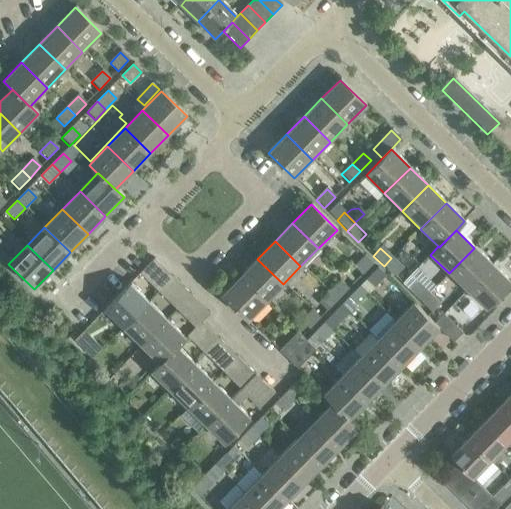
[(449,273),(467,291),(492,265),(474,248),(449,273)]
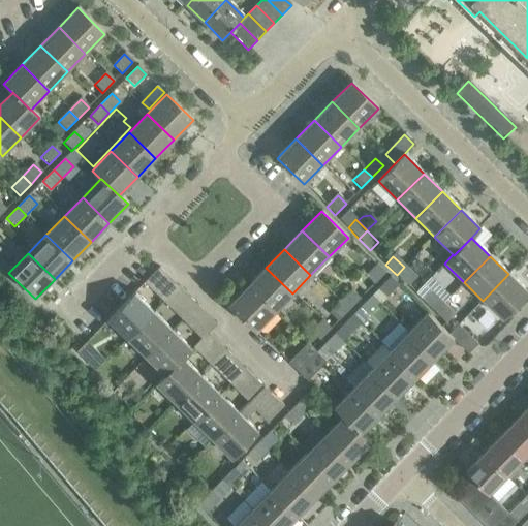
[(373,285),(384,274),(376,266),(365,277),(373,285)]
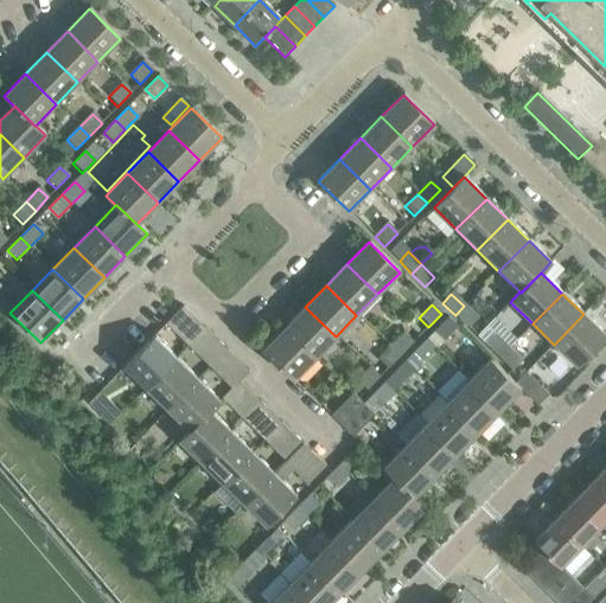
[(477,319),(464,306),(455,315),(469,328),(477,319)]
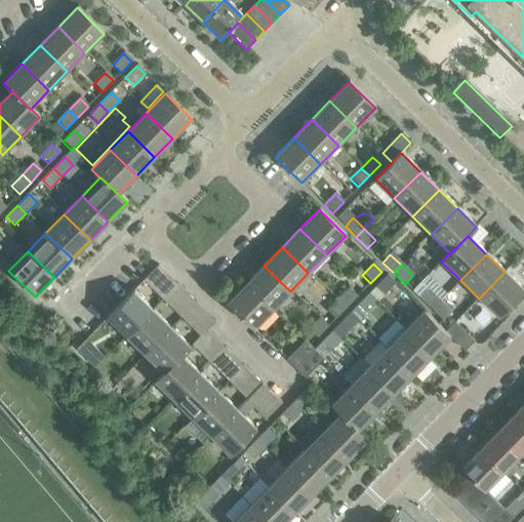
[(264,266),(246,284),(272,310),(290,291),(264,266)]
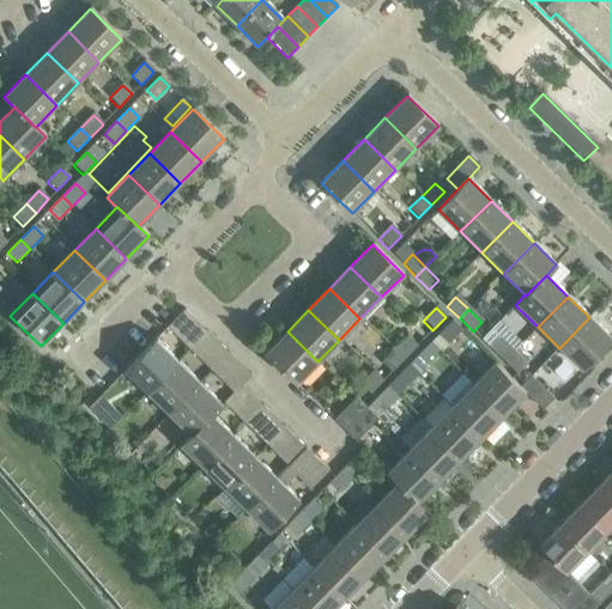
[(185,311),(167,329),(174,336),(192,318),(185,311)]
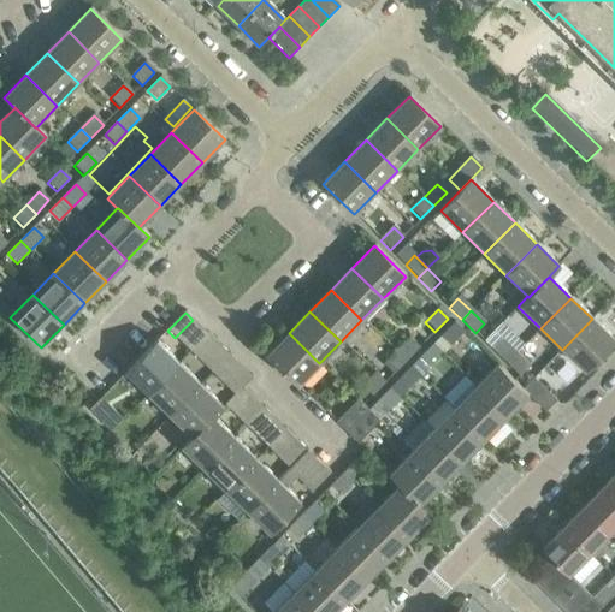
[(584,372),(614,342),(592,319),(562,350),(584,372)]
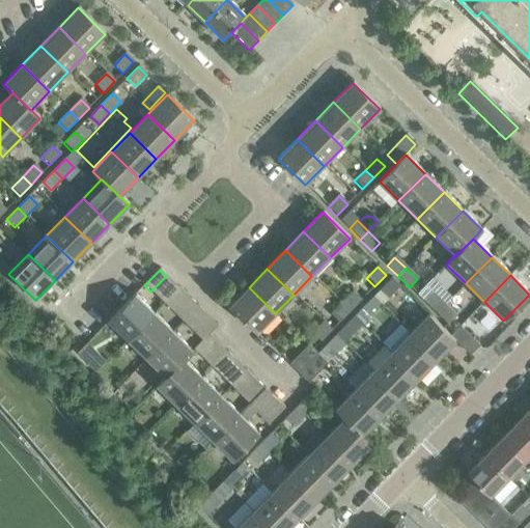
[(399,287),(391,279),(380,290),(388,299),(399,287)]
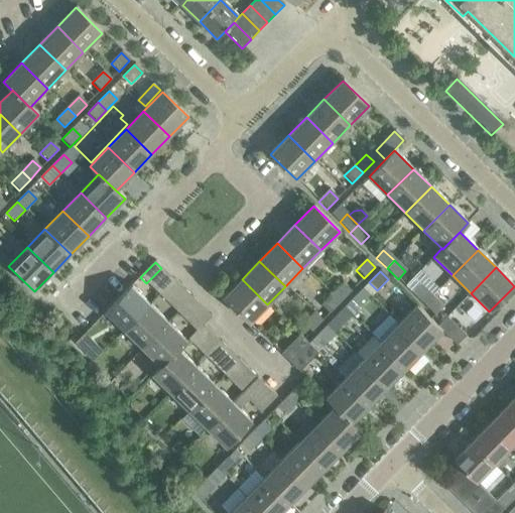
[(249,324),(265,307),(267,304),(242,279),(223,298),(249,324)]
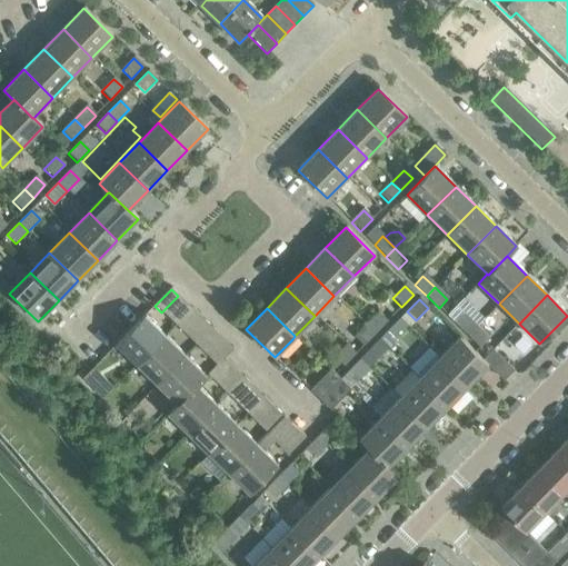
[(191,309),(176,326),(182,333),(199,316),(191,309)]
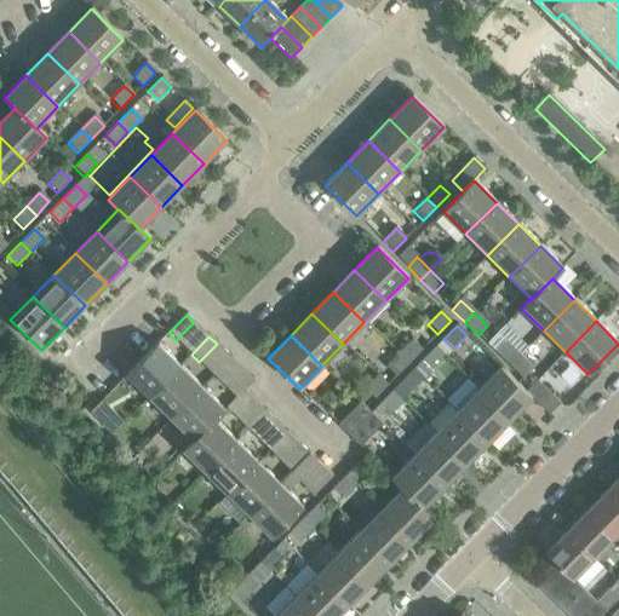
[(422,351),(412,341),(399,355),(408,364),(422,351)]
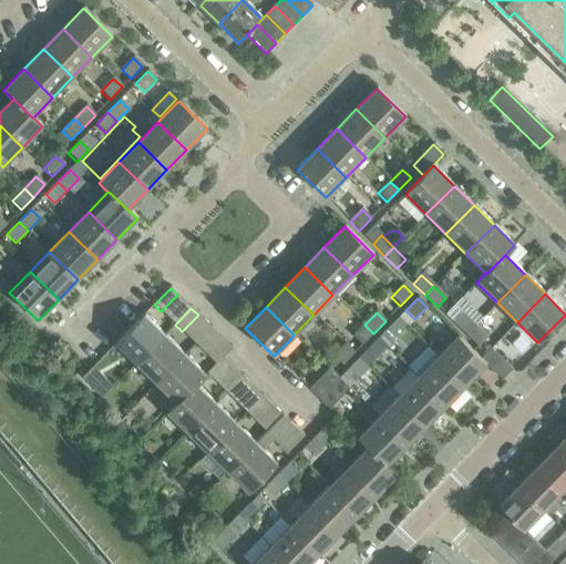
[(115,344),(136,365),(164,336),(143,315),(115,344)]
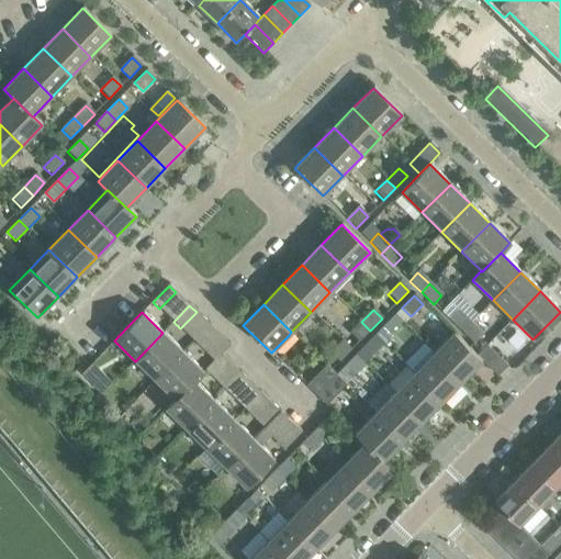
[(461,332),(470,323),(458,312),(449,321),(461,332)]
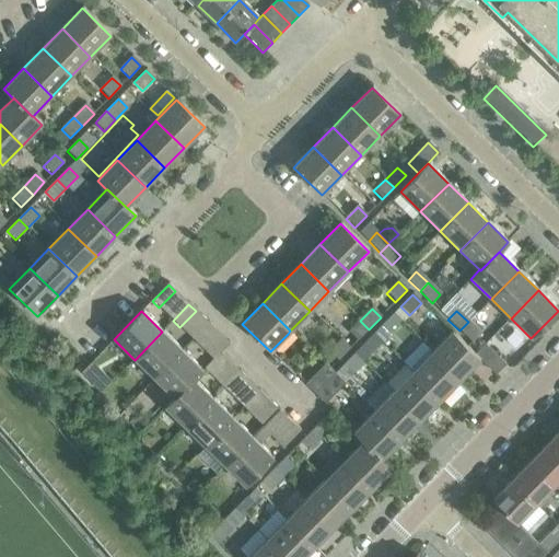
[(393,314),(381,326),(389,335),(402,323),(393,314)]
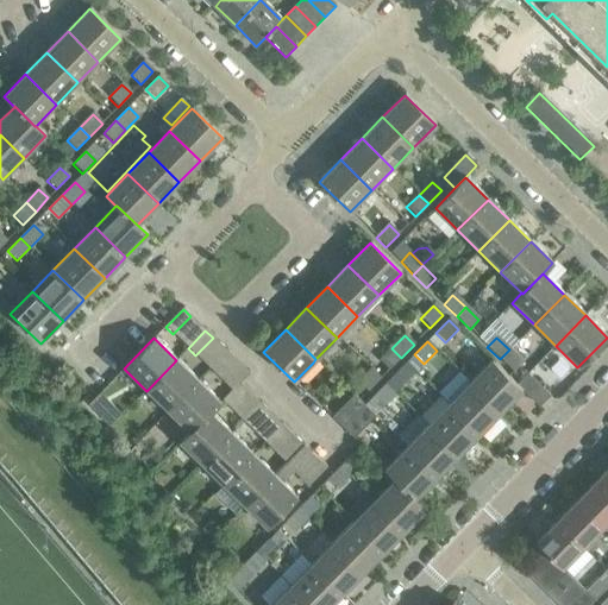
[(388,371),(401,358),(392,348),(378,361),(388,371)]
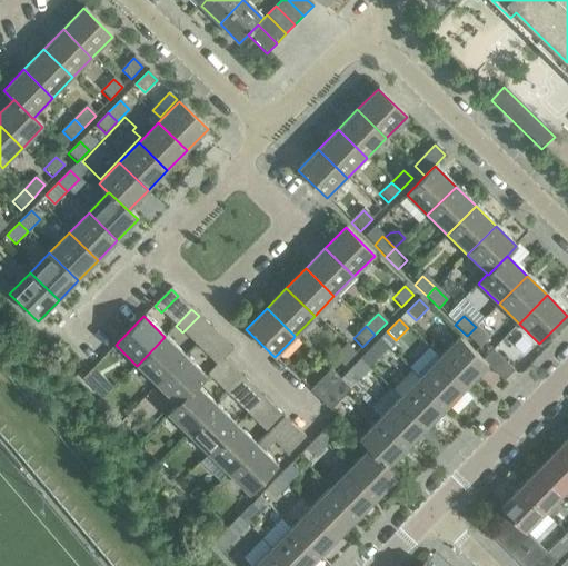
[(488,339),(476,327),(467,336),(479,348),(488,339)]
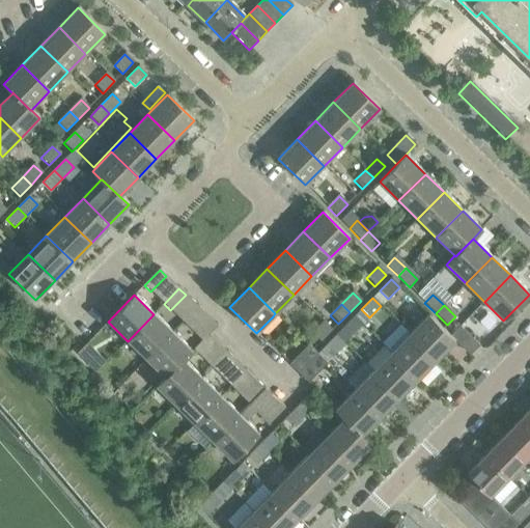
[(204,313),(197,307),(183,323),(189,329),(204,313)]
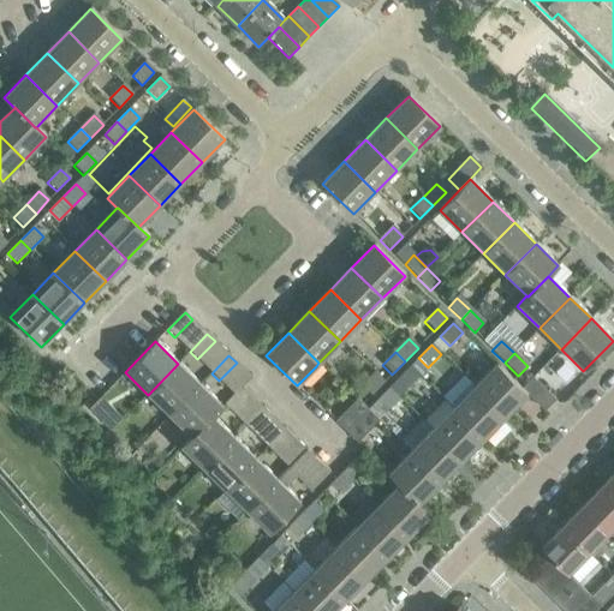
[(200,385),(180,366),(178,364),(148,395),(170,415),(200,385)]
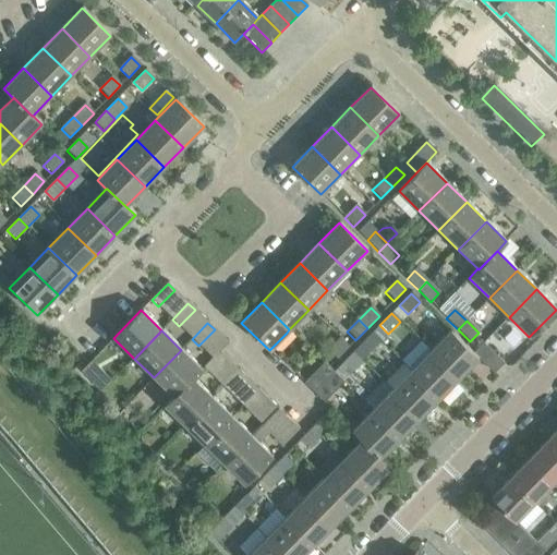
[(477,359),(473,354),(449,332),(430,352),(458,379),(477,359)]
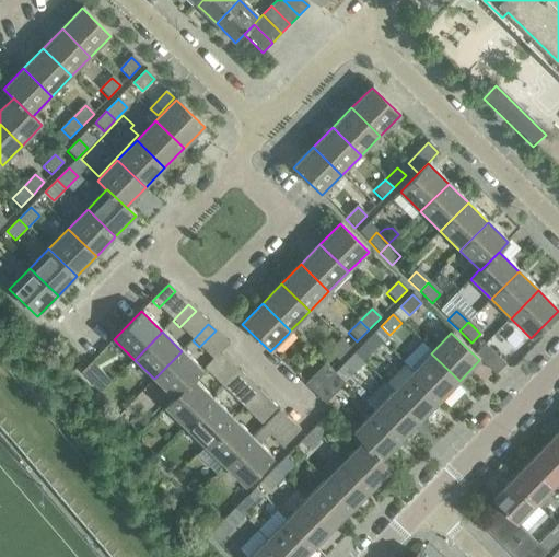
[(340,340),(328,352),(337,361),(349,349),(340,340)]
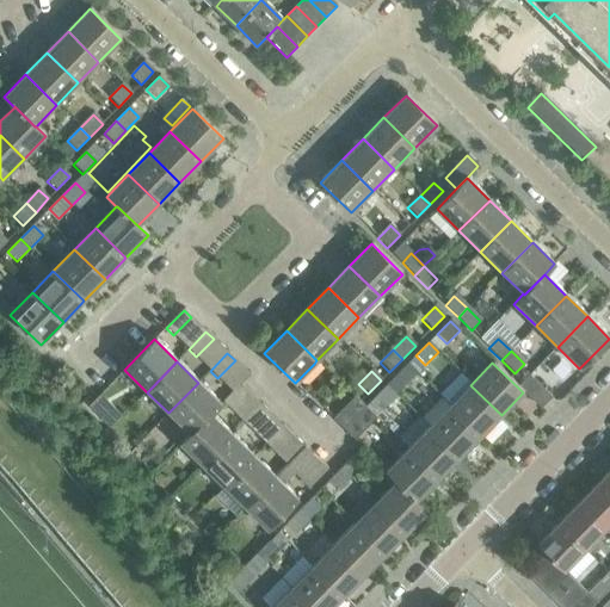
[(400,372),(387,385),(396,395),(410,382),(400,372)]
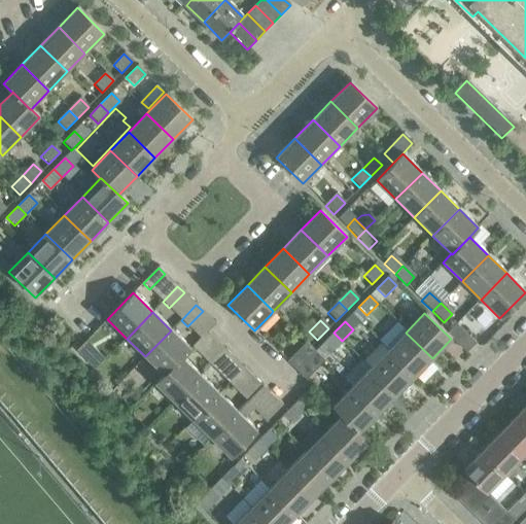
[(456,324),(447,335),(451,339),(465,353),(475,344),(456,324)]
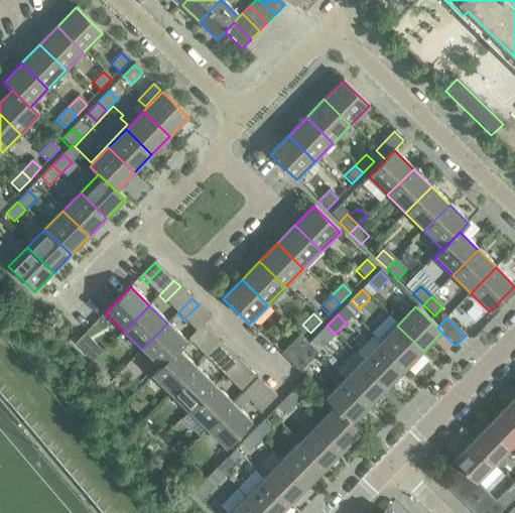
[(186,342),(167,324),(142,349),(160,367),(177,350),(178,351),(186,342)]
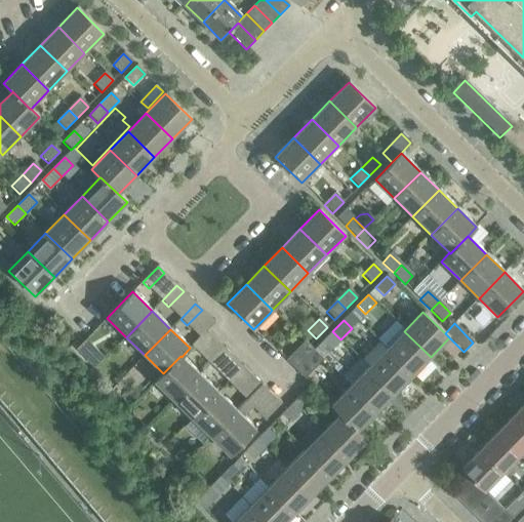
[(191,347),(197,353),(212,337),(206,331),(191,347)]
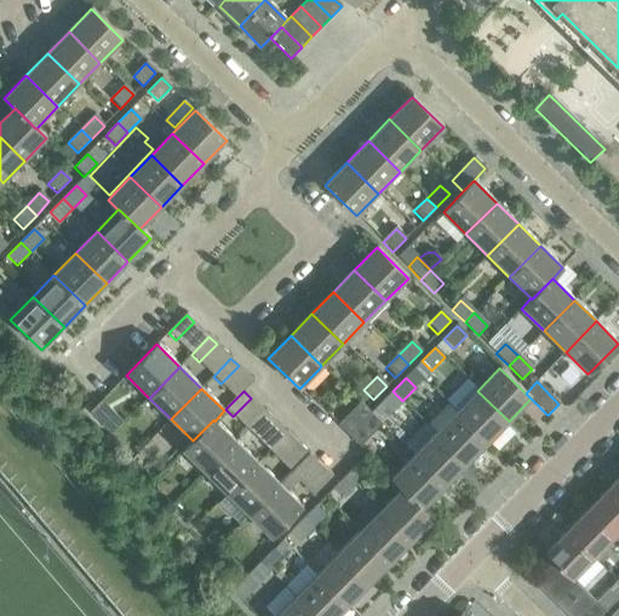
[(379,404),(389,414),(402,401),(393,391),(379,404)]
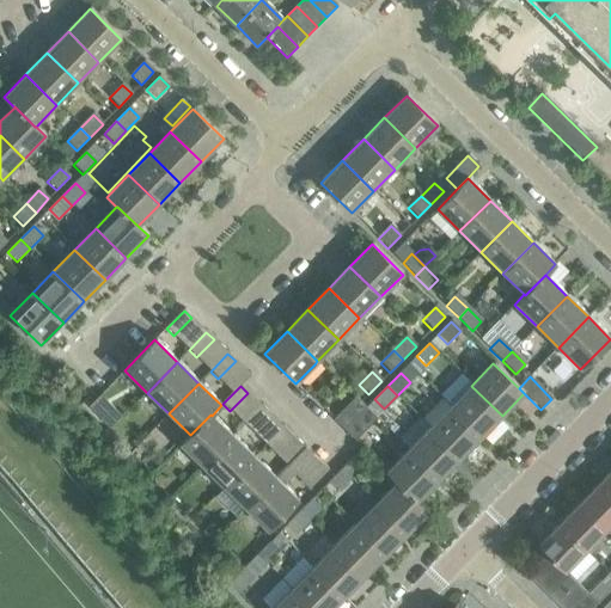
[(481,437),(502,416),(471,386),(450,407),(481,437)]
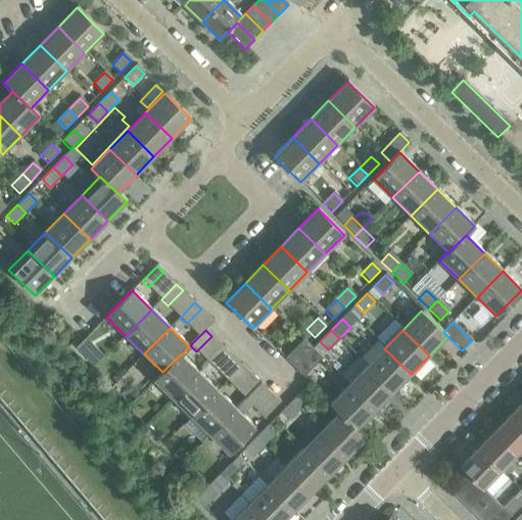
[(284,360),(293,369),(313,349),(303,340),(284,360)]
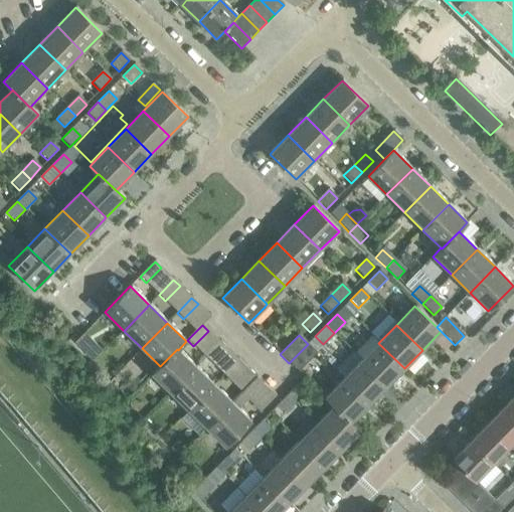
[(220,342),(205,357),(211,363),(226,348),(220,342)]
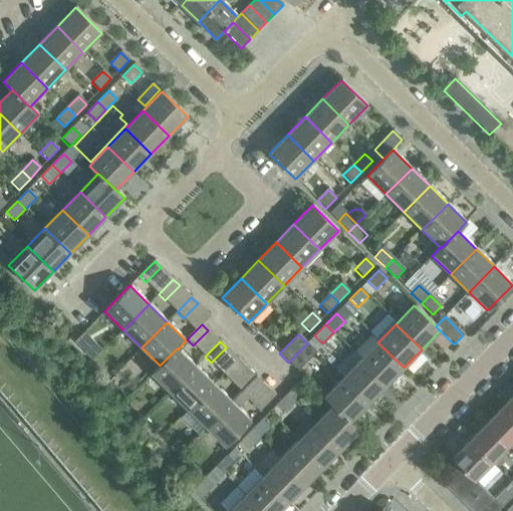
[(377,342),(360,360),(387,386),(404,367),(377,342)]
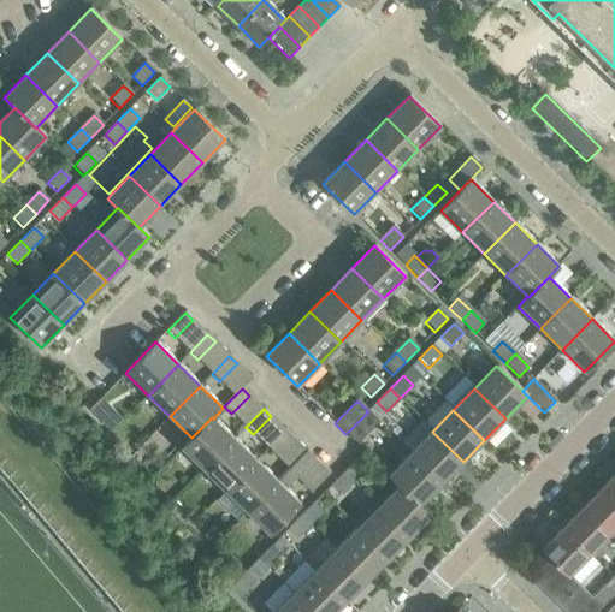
[(346,434),(358,445),(379,422),(368,411),(346,434)]
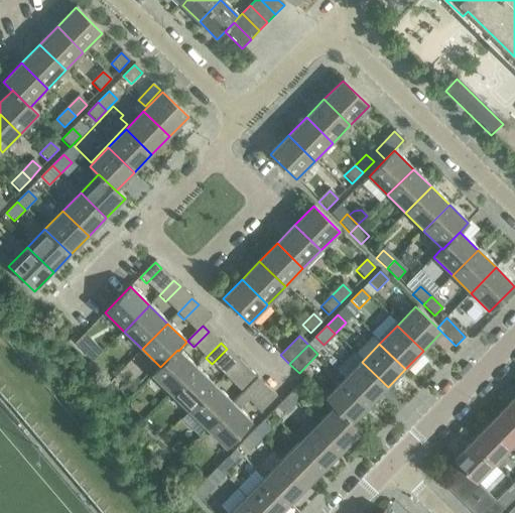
[(170,394),(196,368),(178,351),(177,350),(160,367),(151,376),(170,394)]
